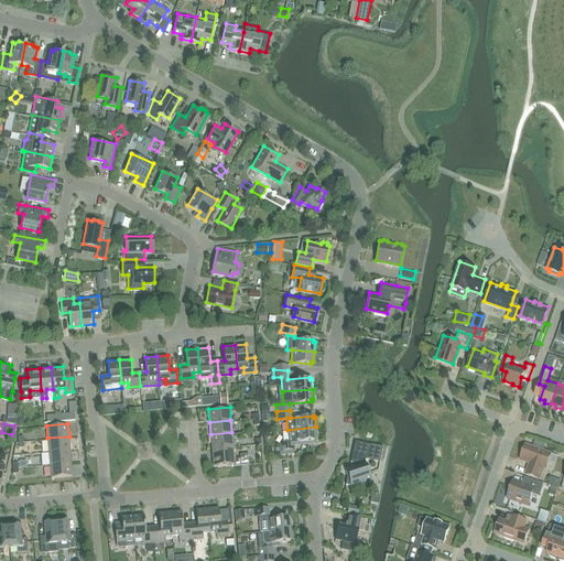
[(316,437),(316,427),(288,430),(289,441),(279,442),(280,450),(293,448),(292,441),(315,439),(314,437),(316,437)]
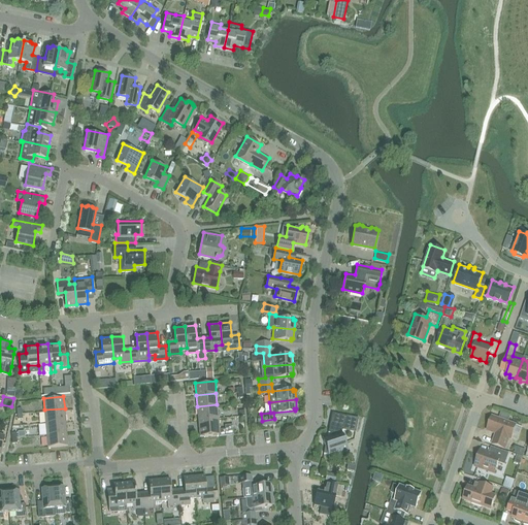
[(218,416),(217,404),(197,406),(198,418),(218,416)]
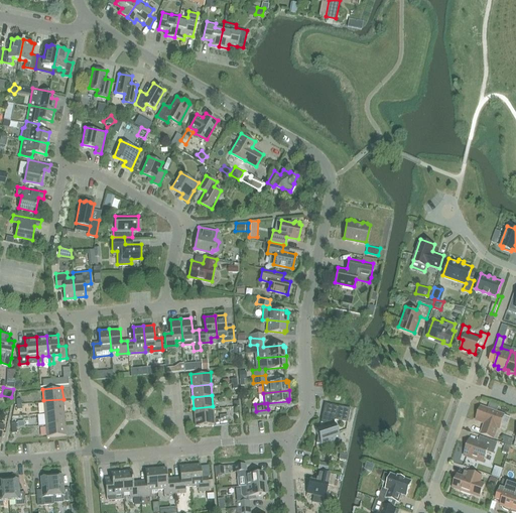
[(65,410),(63,399),(43,400),(44,412),(65,410)]
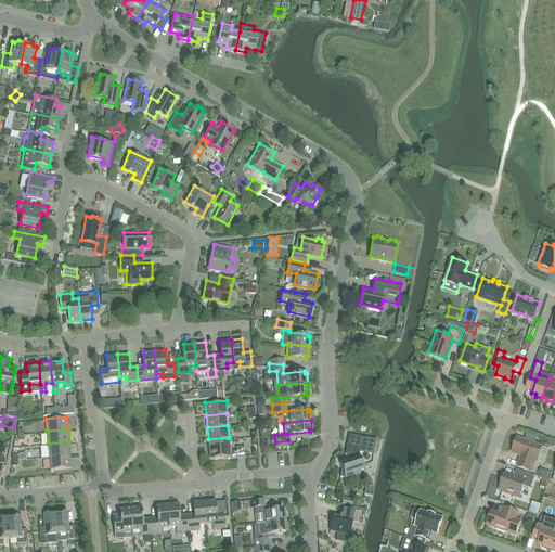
[(376,438),(349,433),(345,452),(350,454),(350,457),(339,460),(341,466),(339,475),(345,476),(364,470),(359,450),(366,448),(374,449),(376,438)]
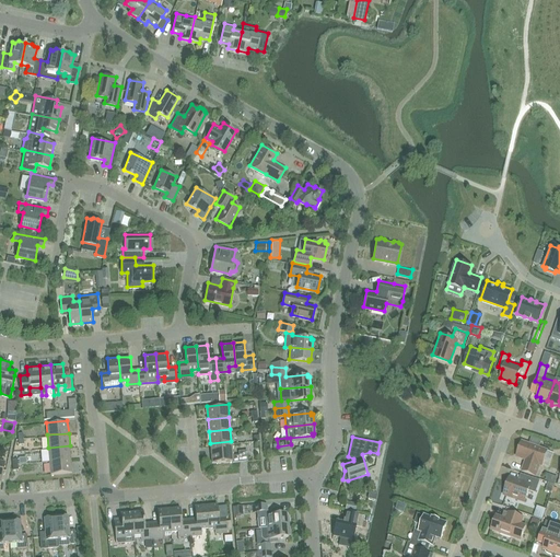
[(522,439),(516,454),(526,457),(522,468),(536,474),(539,463),(541,463),(547,448),(522,439)]
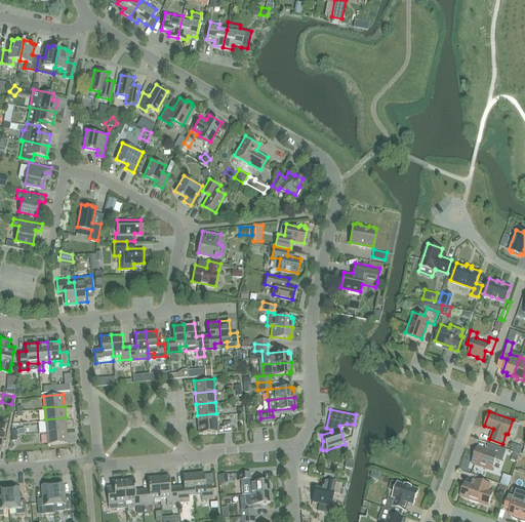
[(217,425),(216,413),(197,415),(198,432),(217,430),(217,432),(233,431),(232,419),(223,420),(224,425),(217,425)]
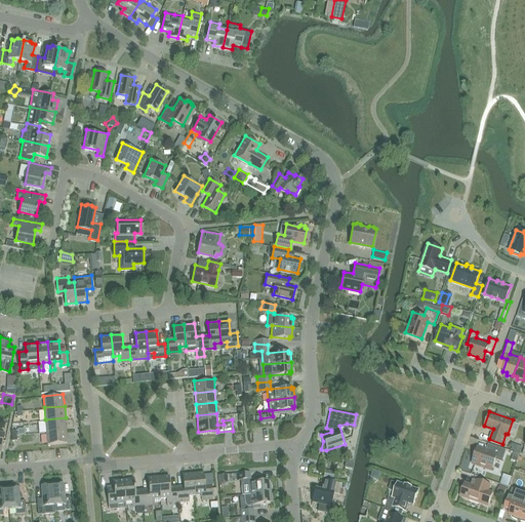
[(67,429),(66,417),(45,419),(46,431),(67,429)]
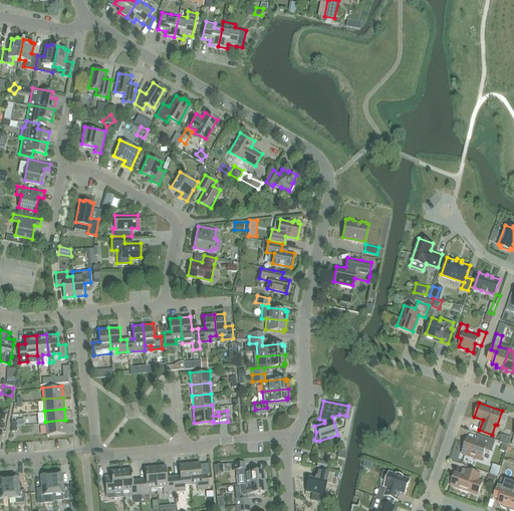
[(66,432),(65,420),(45,422),(46,429),(41,429),(41,434),(46,433),(46,434),(66,432)]
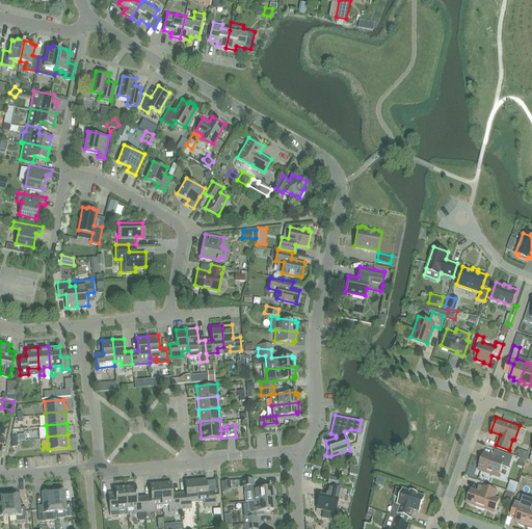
[(498,448),(493,454),(484,451),(478,468),(499,474),(502,465),(509,466),(513,454),(498,448)]
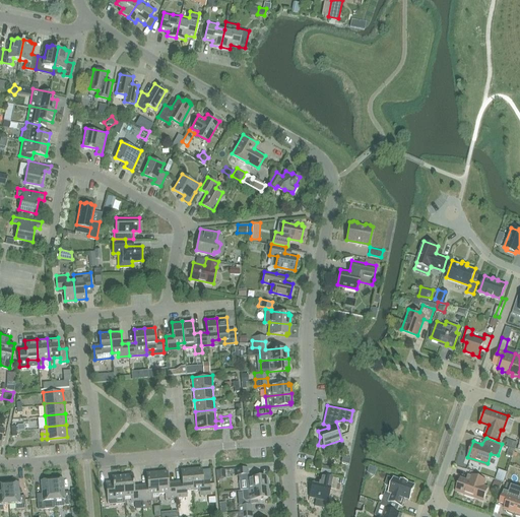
[(515,448),(509,446),(506,453),(512,455),(515,448)]
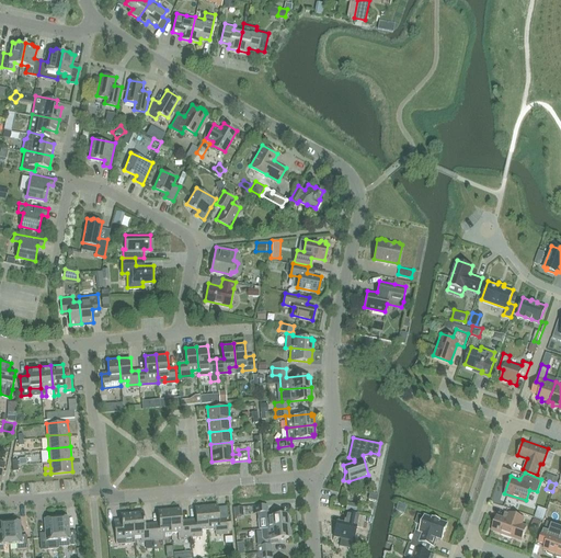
[(249,497),(238,499),(240,508),(250,505),(249,497)]
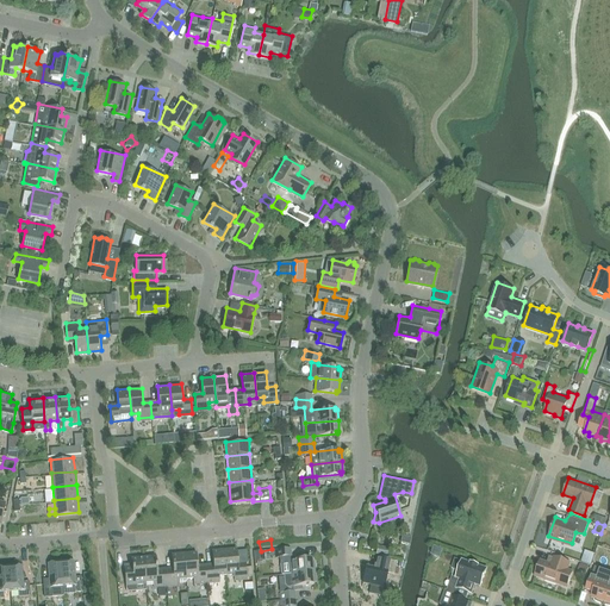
[(591,553),(595,541),(590,539),(584,561),(592,563),(595,554),(591,553)]
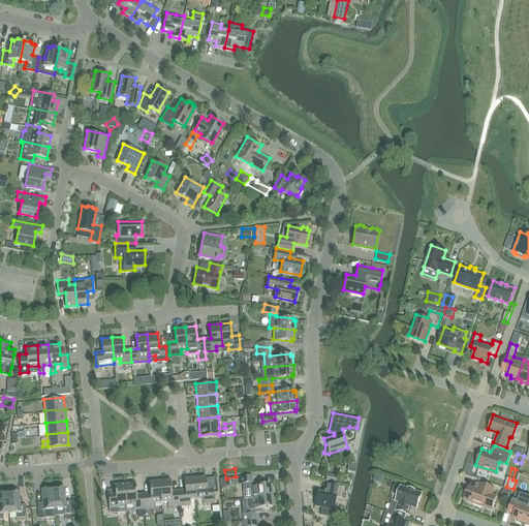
[(337,473),(328,471),(325,480),(335,482),(337,473)]
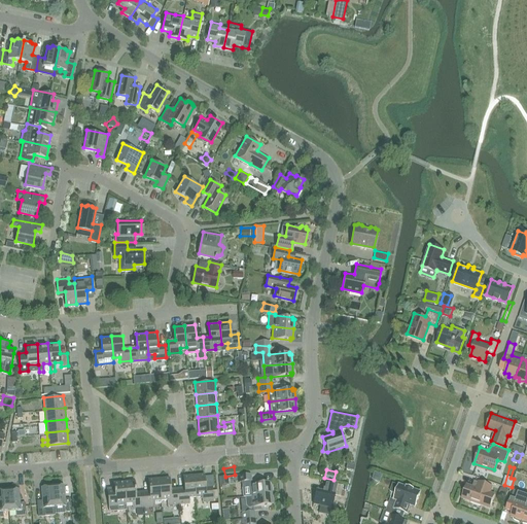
[(243,480),(245,494),(272,492),(271,483),(269,484),(269,482),(255,483),(254,472),(250,473),(238,474),(238,480),(243,480)]
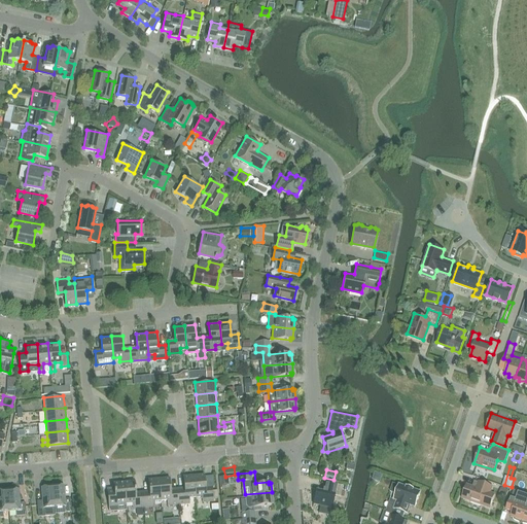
[(204,473),(194,474),(196,495),(202,495),(202,499),(213,498),(212,486),(205,486),(204,473)]
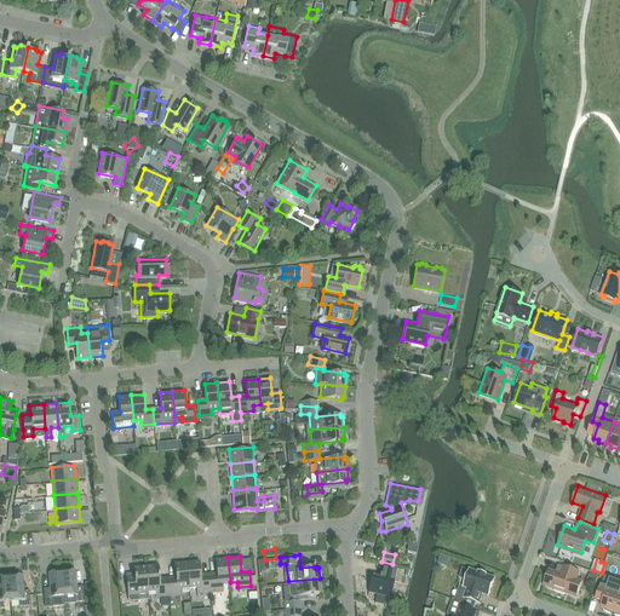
[(230,582),(228,557),(214,558),(217,574),(208,575),(210,589),(223,588),(223,583),(230,582)]
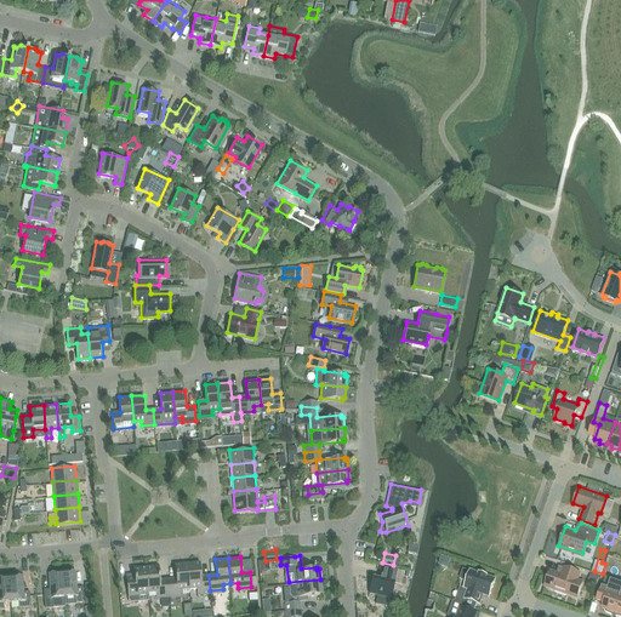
[(200,560),(187,561),(189,587),(197,587),(197,592),(210,590),(209,576),(201,576),(200,560)]
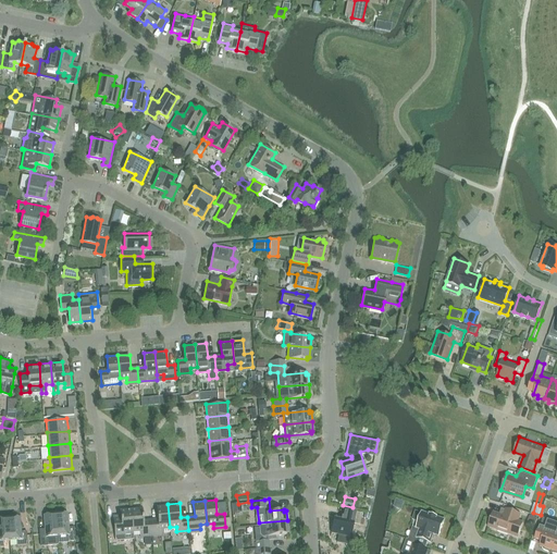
[(170,527),(168,504),(157,505),(158,519),(150,520),(152,534),(163,533),(163,528),(170,527)]
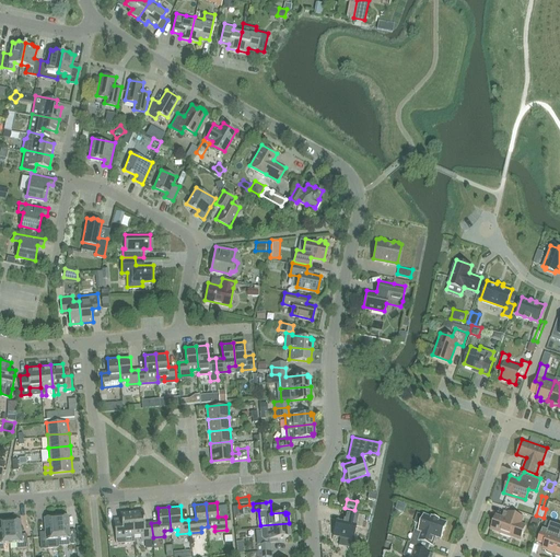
[(143,510),(132,511),(133,533),(140,533),(141,538),(153,537),(151,523),(144,523),(143,510)]
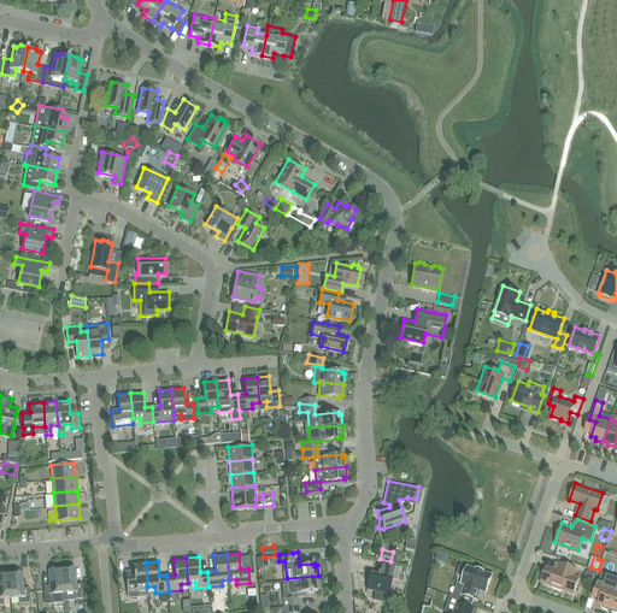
[(547,565),(541,581),(574,591),(579,576),(574,575),(576,567),(560,561),(558,569),(547,565)]
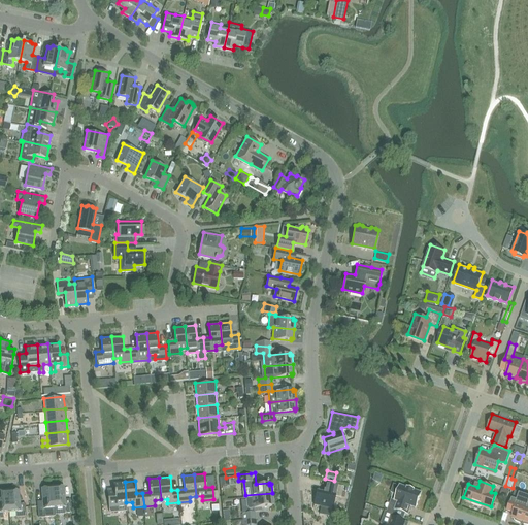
[(126,502),(125,482),(113,482),(113,487),(107,487),(109,510),(121,509),(120,503),(126,502)]
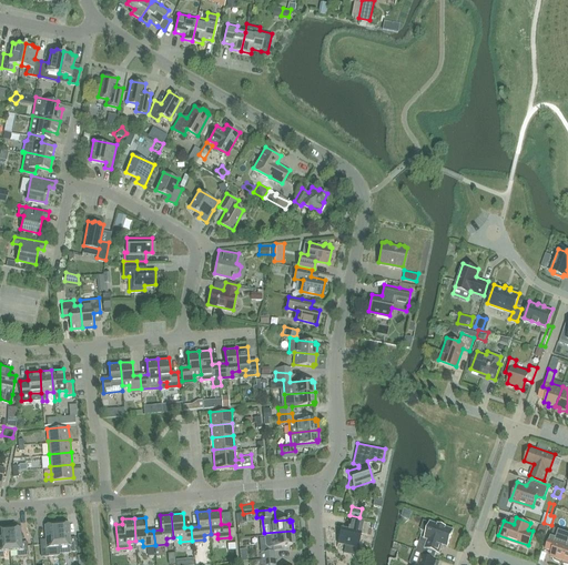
[(340,527),(337,541),(336,545),(337,542),(345,543),(343,552),(356,554),(358,546),(357,545),(359,532),(366,533),(368,522),(350,518),(350,523),(348,523),(346,528),(340,527)]
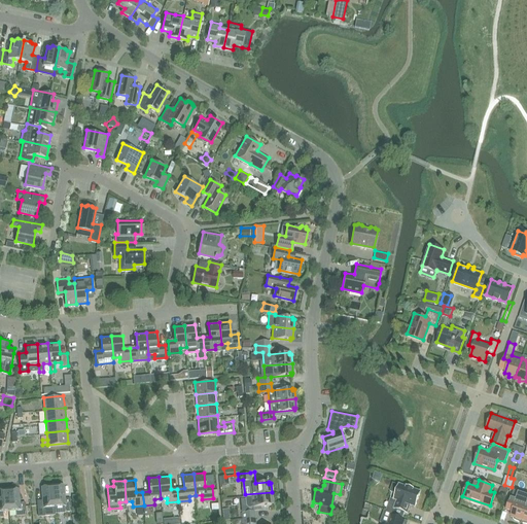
[(399,483),(393,482),(390,489),(396,491),(394,496),(394,497),(395,497),(397,498),(394,507),(407,511),(410,502),(415,504),(416,504),(420,491),(421,490),(420,490),(413,488),(413,487),(408,486),(408,485),(407,485),(400,483),(399,483)]
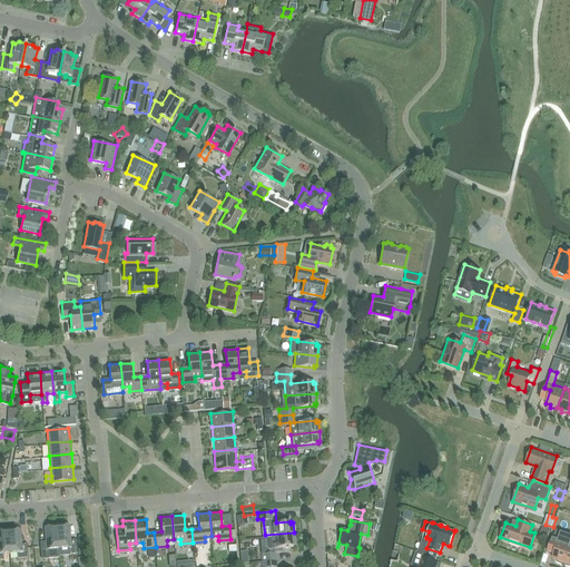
[(59,547),(57,524),(46,525),(47,539),(40,540),(42,556),(59,555),(59,547)]
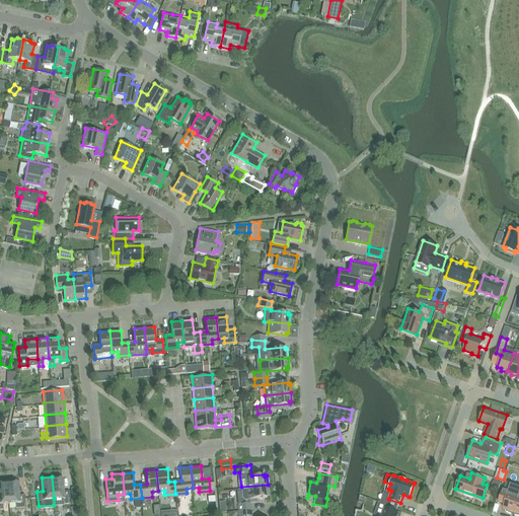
[(62,476),(52,476),(54,498),(60,497),(60,503),(70,502),(69,489),(63,490),(62,476)]
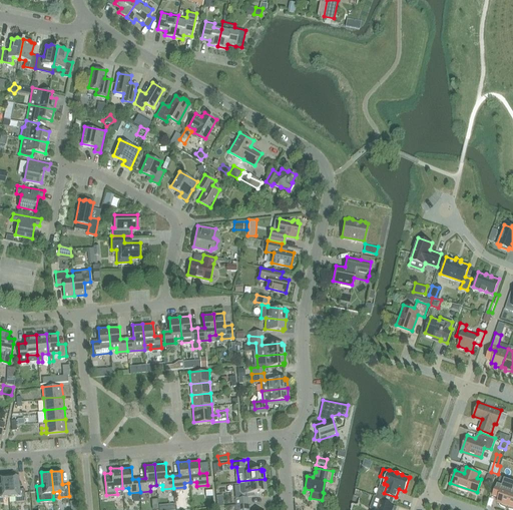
[(17,474),(7,475),(9,496),(15,495),(16,500),(25,500),(24,487),(18,488),(17,474)]
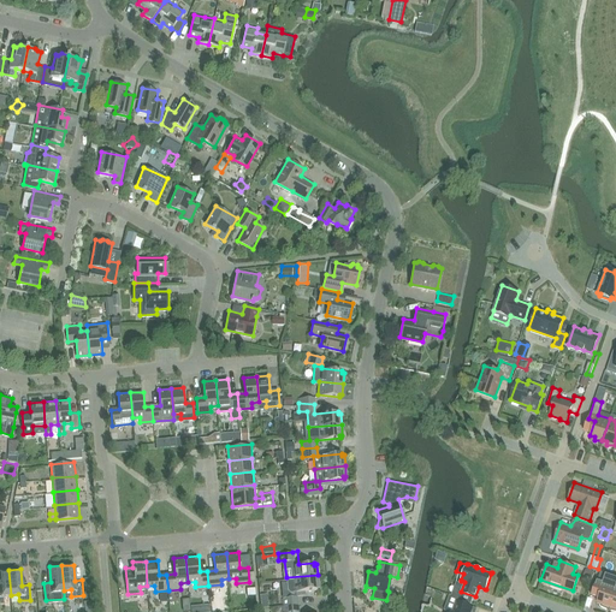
[(596,584),(592,594),(599,596),(597,601),(600,605),(608,607),(609,608),(615,588),(615,576),(608,574),(609,572),(600,569),(596,584)]
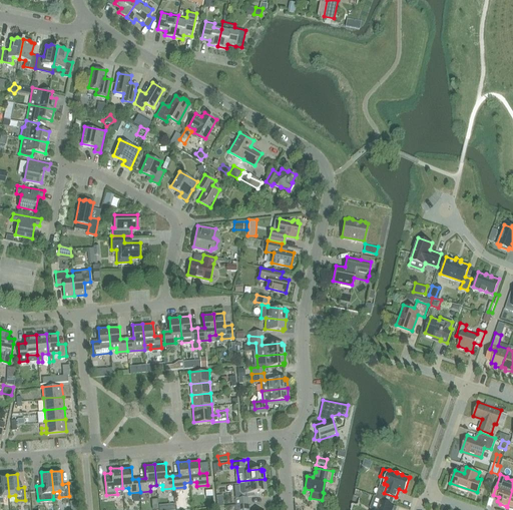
[(9,497),(9,496),(7,475),(0,475),(0,501),(3,501),(3,498),(9,497)]
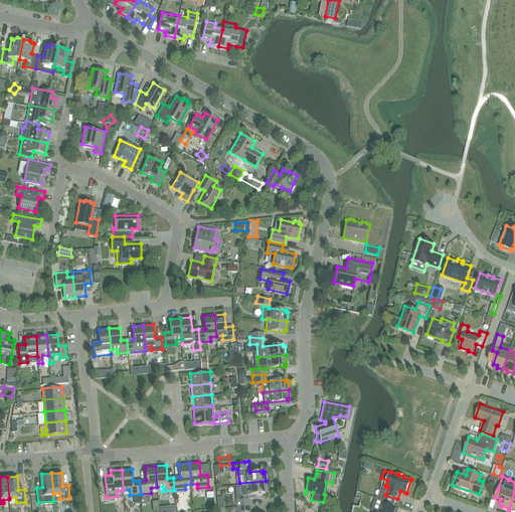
[(267,490),(266,481),(239,483),(240,492),(242,494),(265,492),(265,490),(267,490)]
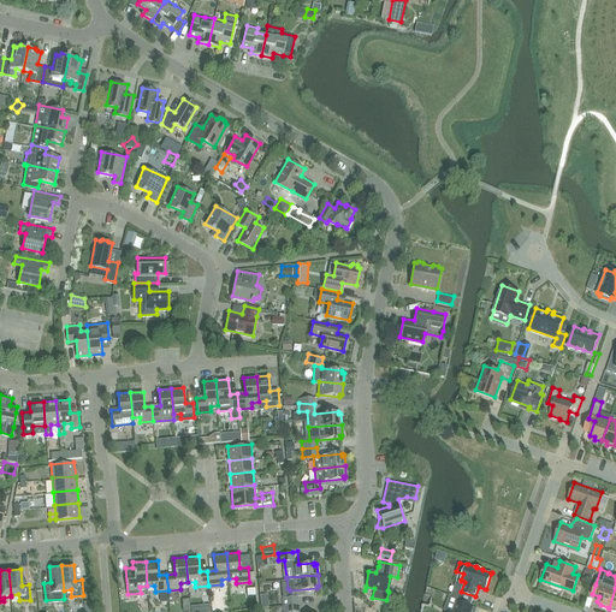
[(469,611),(472,606),(457,600),(454,611),(451,610),(450,611),(469,611)]
